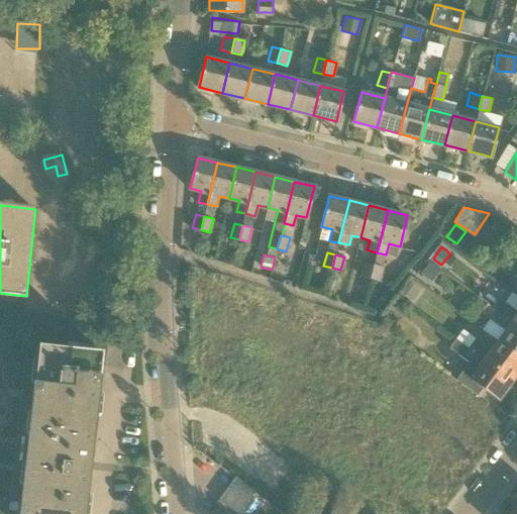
[(192,258),(191,309),(198,311),(192,329),(201,333),(203,338),(212,342),(226,299),(206,292),(215,265),(192,258)]
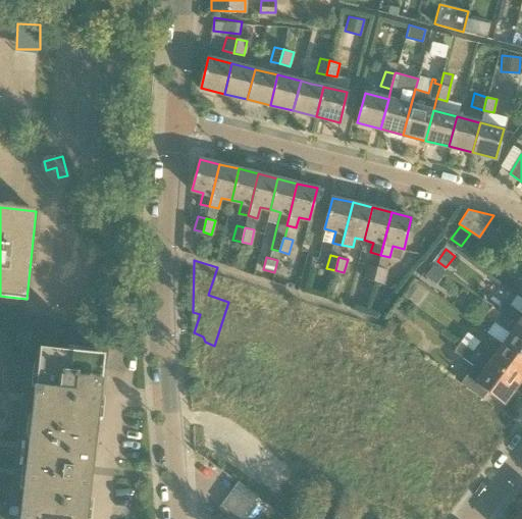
[(374,280),(377,266),(369,264),(366,277),(374,280)]
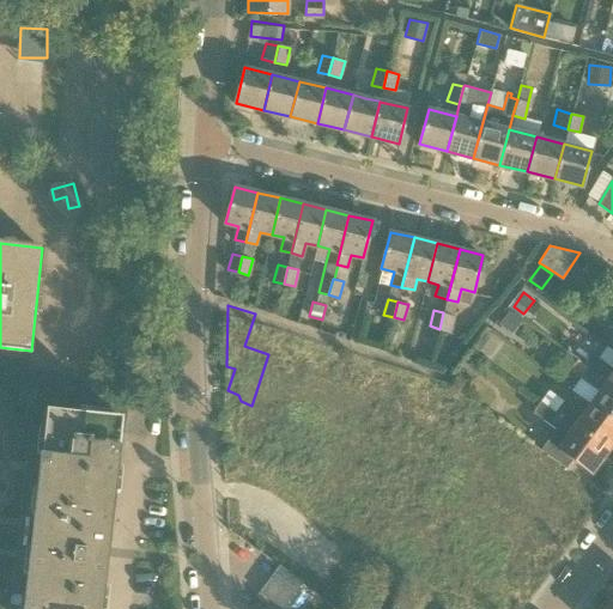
[(513,333),(522,320),(509,310),(499,323),(513,333)]
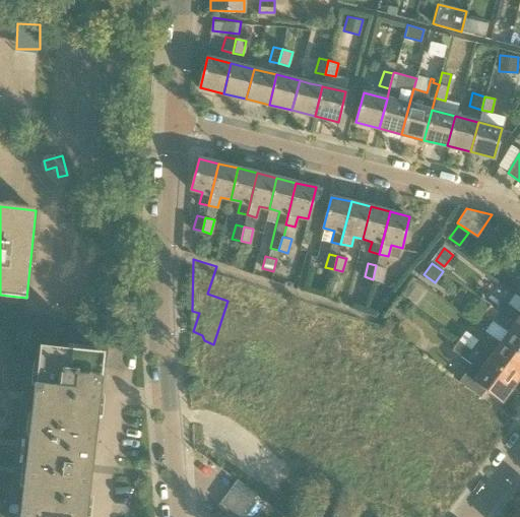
[(386,267),(376,265),(373,279),(382,281),(386,267)]
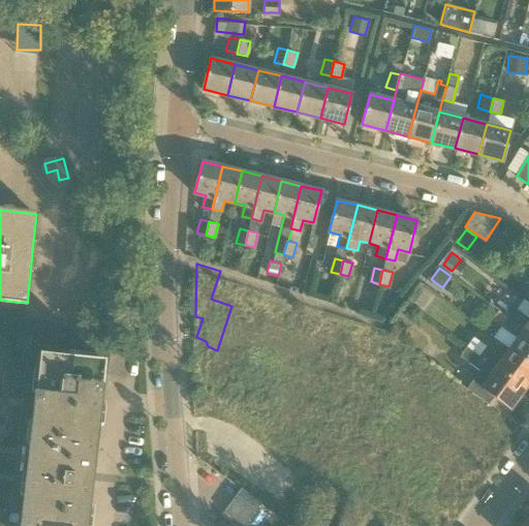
[(247,280),(244,288),(258,294),(261,285),(247,280)]
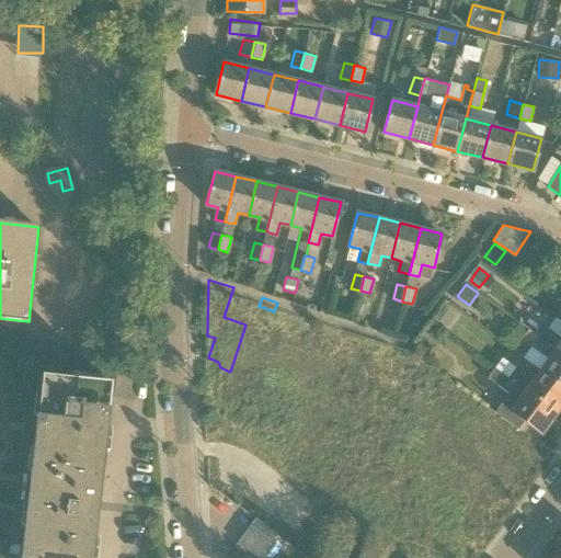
[(277,303),(274,311),(290,316),(293,308),(277,303)]
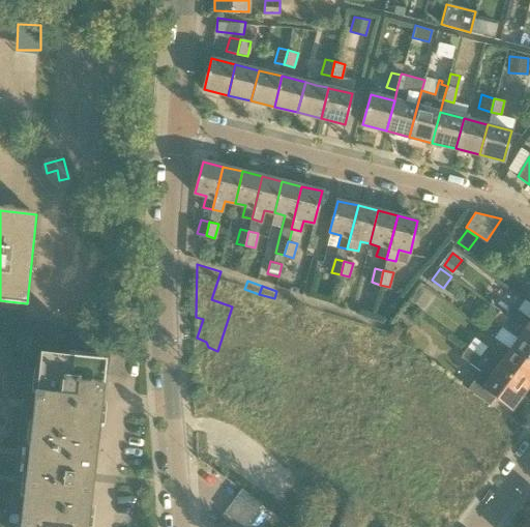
[(432,297),(419,289),(411,300),(423,309),(432,297)]
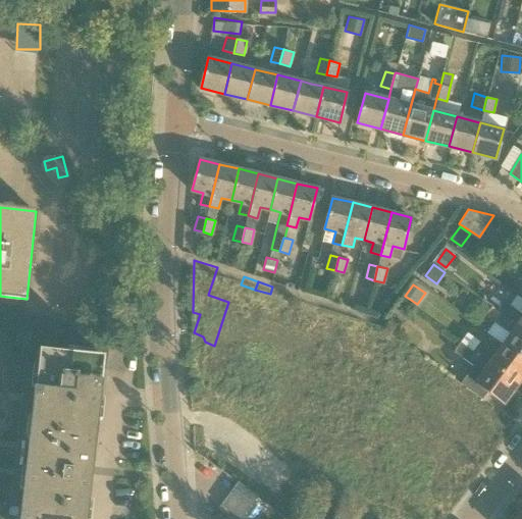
[(228,302),(214,346),(223,349),(227,344),(237,347),(249,308),(228,302)]
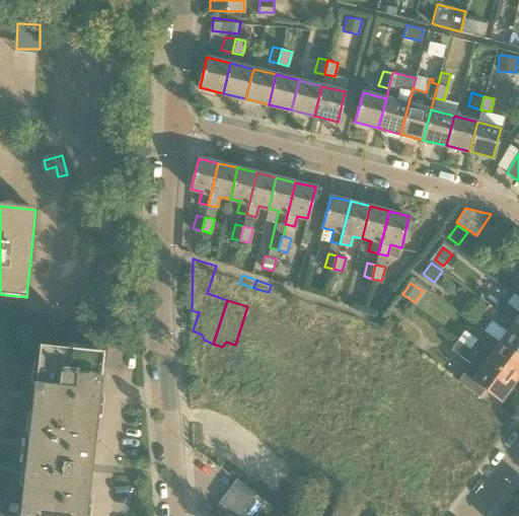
[(518,310),(505,300),(498,310),(518,325),(518,310)]
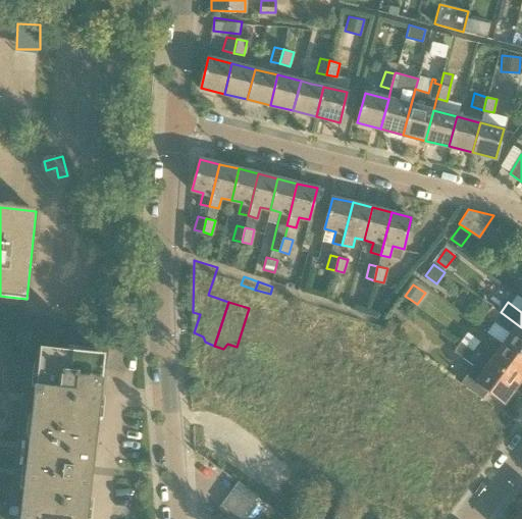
[(521,327),(501,312),(500,313),(491,306),(485,315),(494,321),(487,331),(504,344),(521,357),(521,327)]
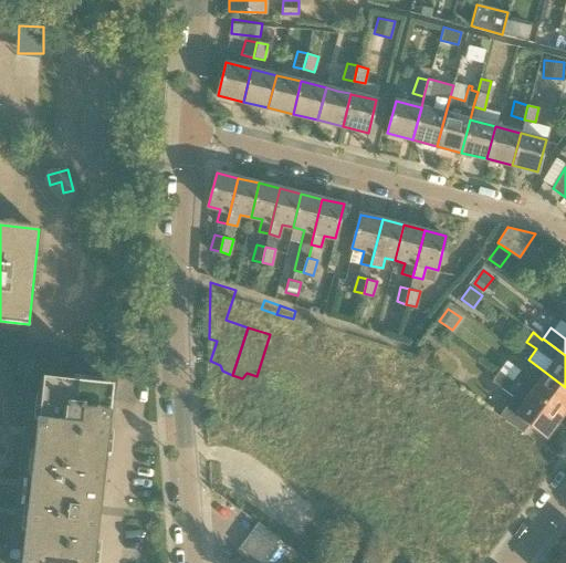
[(270,334),(257,376),(265,379),(266,386),(276,389),(293,343),(270,334)]
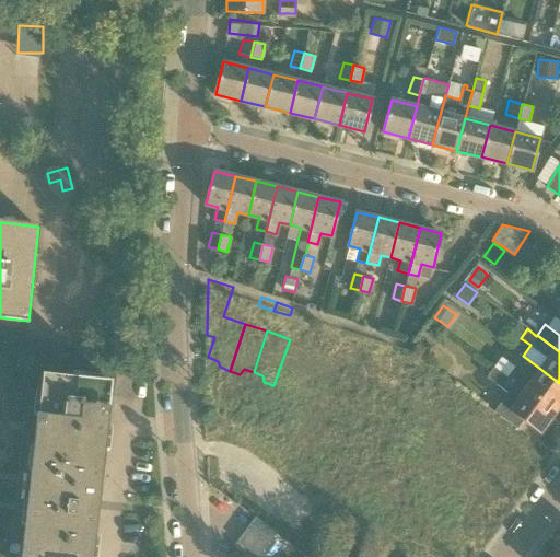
[(368,332),(363,345),(375,349),(380,336),(368,332)]
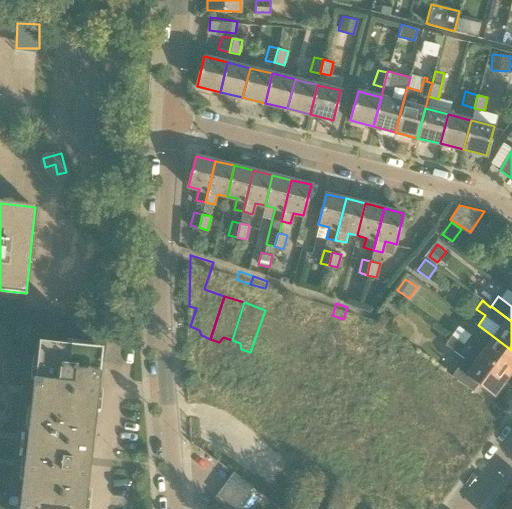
[(285,318),(273,354),(282,357),(284,363),(278,371),(309,393),(314,387),(315,387),(344,349),(326,335),(331,319),(312,312),(308,324),(294,319),(293,321),(285,318)]
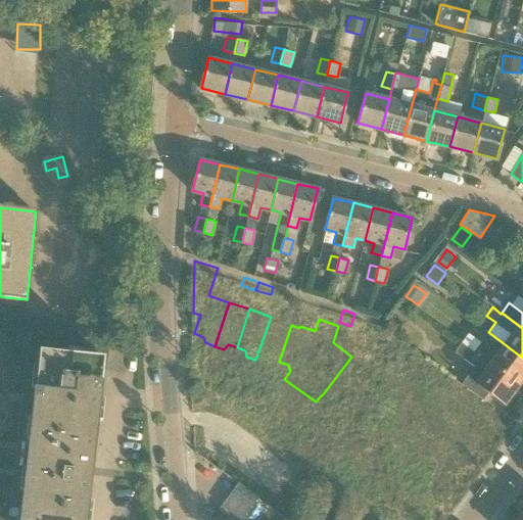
[(374,324),(365,336),(371,341),(380,329),(374,324)]
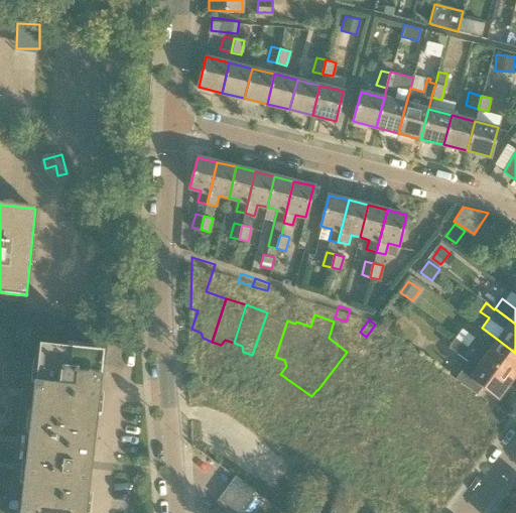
[(515,353),(498,340),(491,349),(475,337),(466,330),(459,340),(468,346),(512,378),(515,372),(515,353)]
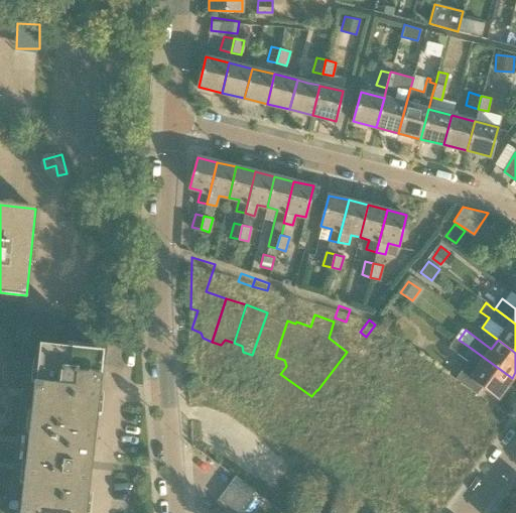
[(477,393),(482,386),(498,397),(499,396),(501,398),(508,388),(506,387),(512,378),(468,346),(459,340),(455,337),(448,346),(468,361),(456,378),(461,382),(477,393)]
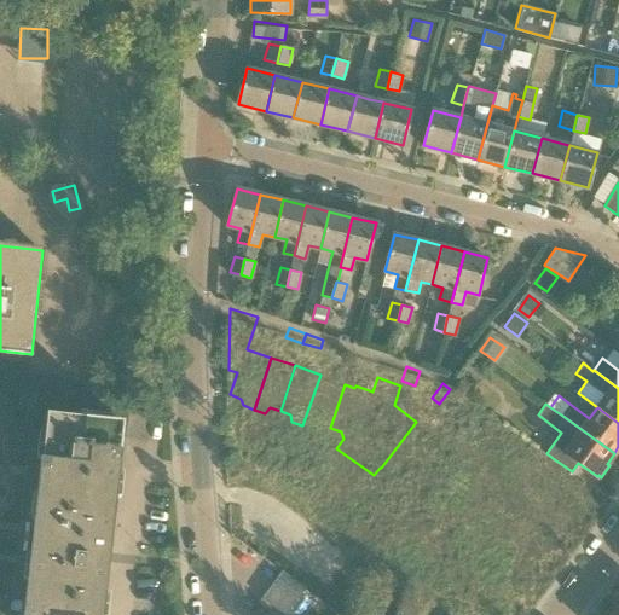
[(102,614),(123,422),(116,422),(91,418),(91,413),(81,412),(81,417),(47,413),(24,614),(102,614)]
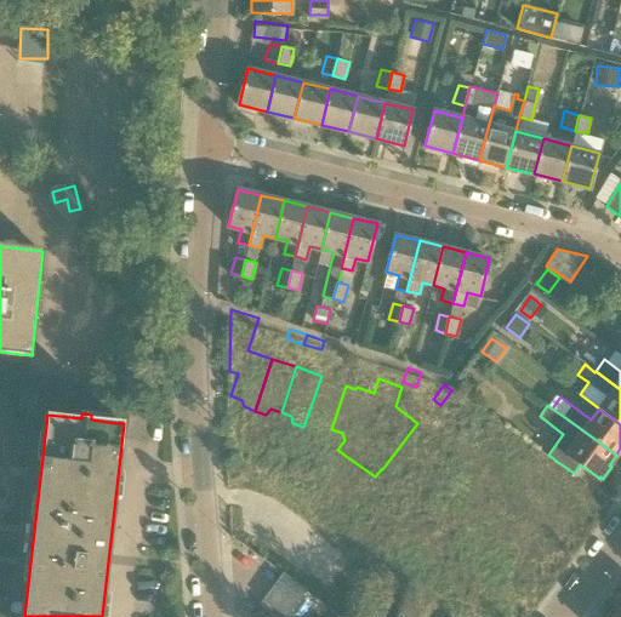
[(324,457),(317,467),(360,500),(372,484),(389,497),(383,507),(392,514),(410,490),(381,469),(375,476),(337,450),(331,458),(324,457)]
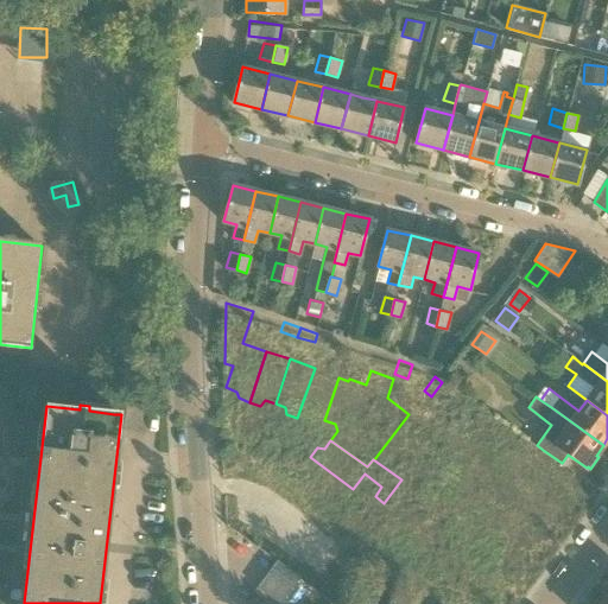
[(481,468),(472,482),(479,488),(489,474),(481,468)]
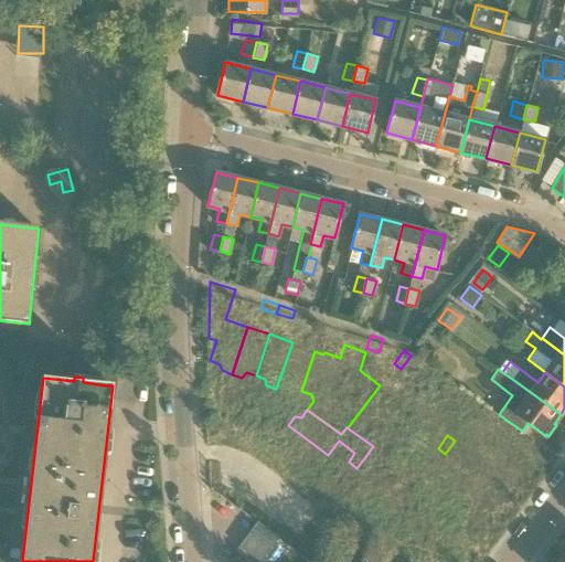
[(438,448),(428,463),(435,467),(445,454),(438,448)]
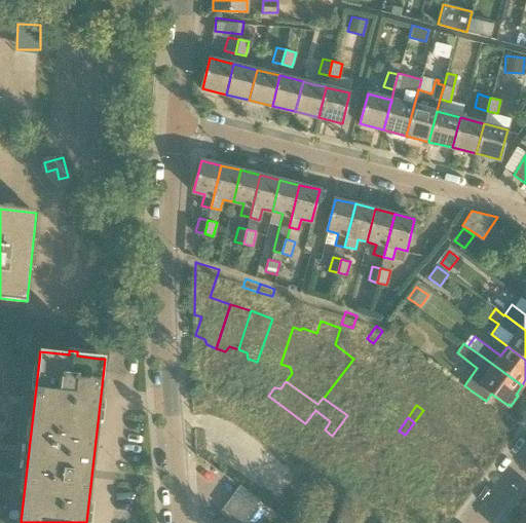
[(239,445),(233,453),(265,478),(279,459),(242,432),(236,440),(239,445)]
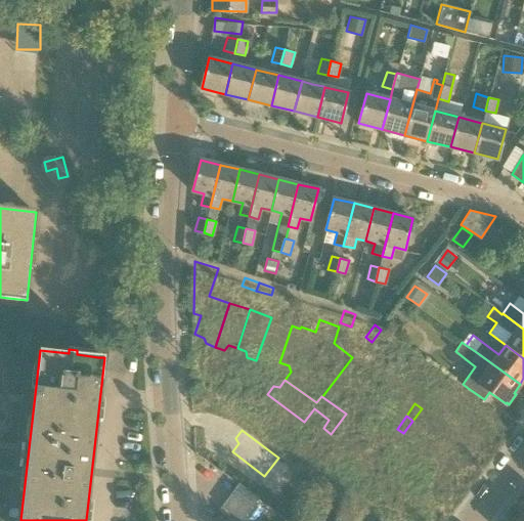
[(317,439),(308,451),(314,456),(323,444),(317,439)]
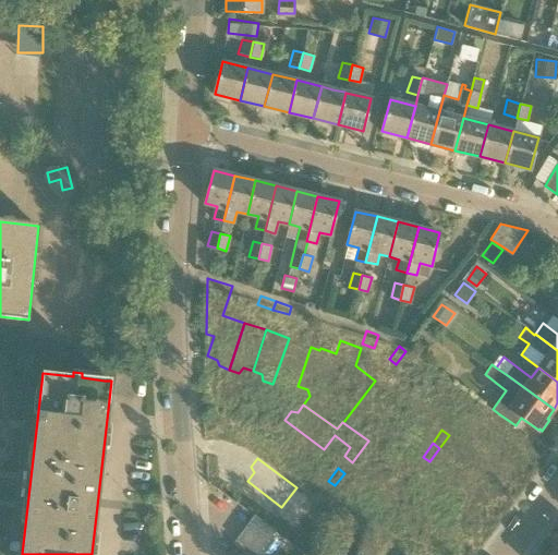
[(412,470),(403,483),(410,489),(420,475),(412,470)]
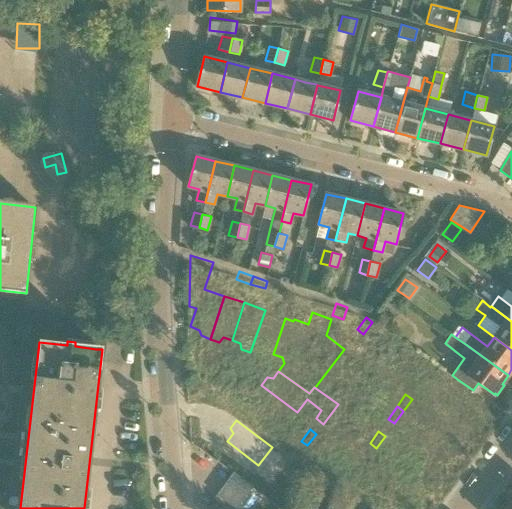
[(301,441),(292,453),(298,458),(307,446),(301,441)]
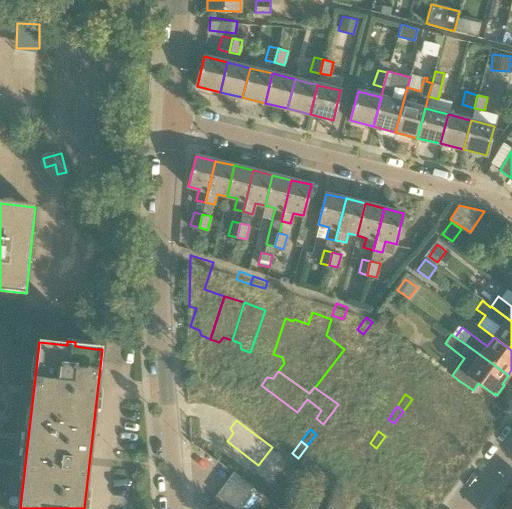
[(370,443),(361,455),(367,460),(376,448),(370,443)]
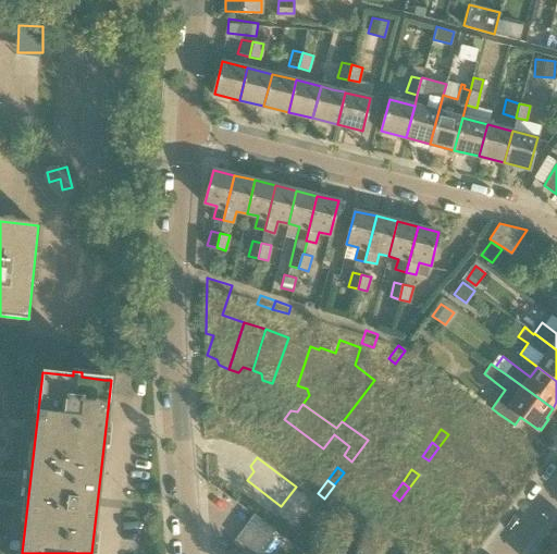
[(308,505),(299,518),(306,524),(316,511),(308,505)]
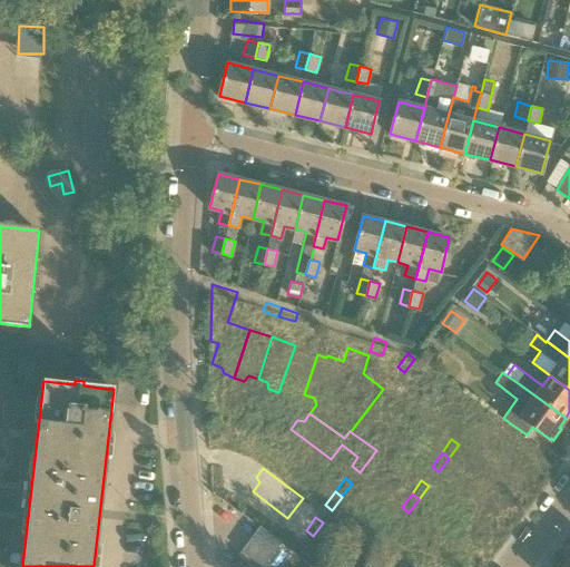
[(263,566),(281,541),(282,540),(261,525),(242,550),(263,566)]
